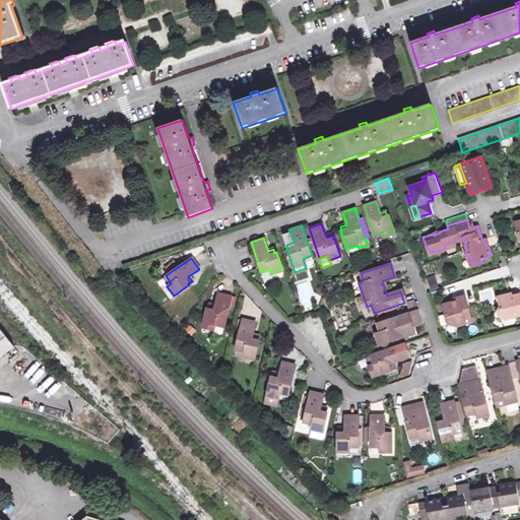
[(434,275),(426,278),(431,290),(439,286),(434,275)]
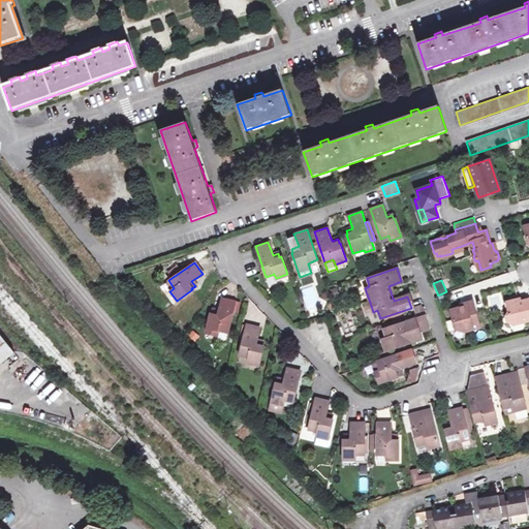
[(217,336),(218,331),(227,333),(235,302),(222,299),(219,312),(213,310),(212,314),(210,314),(206,333),(217,336)]
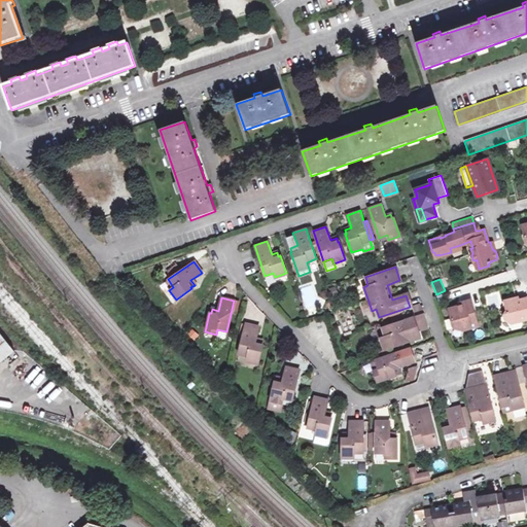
[(504,319),(510,322),(526,318),(526,297),(517,301),(517,297),(504,301),(506,310),(503,315),(504,319)]
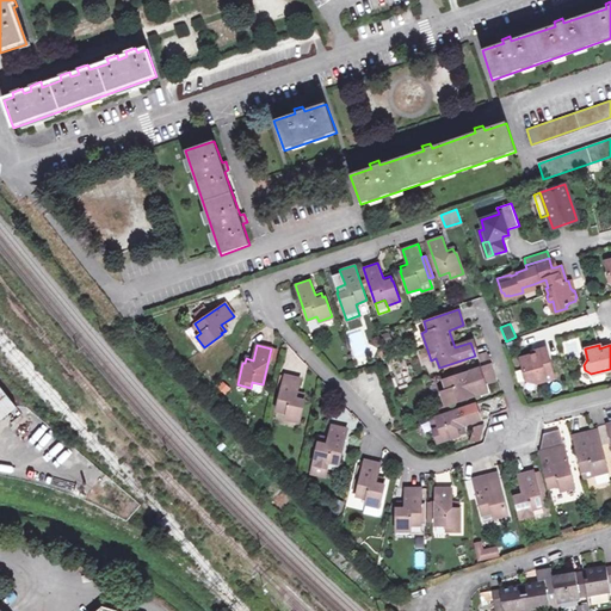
[(537,353),(520,357),(525,380),(535,382),(553,377),(544,347),(536,350),(537,353)]
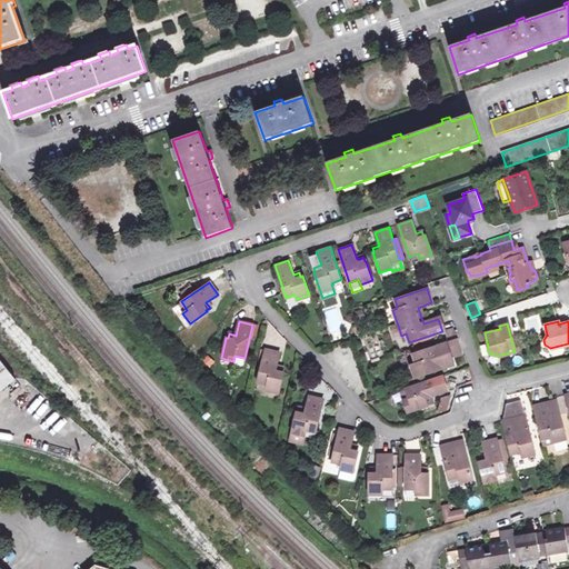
[(446,343),(430,349),(415,353),(412,355),(416,363),(411,366),(415,378),(452,365),(452,363),(450,357),(452,357),(461,353),(457,338),(447,341),(446,342),(446,343)]
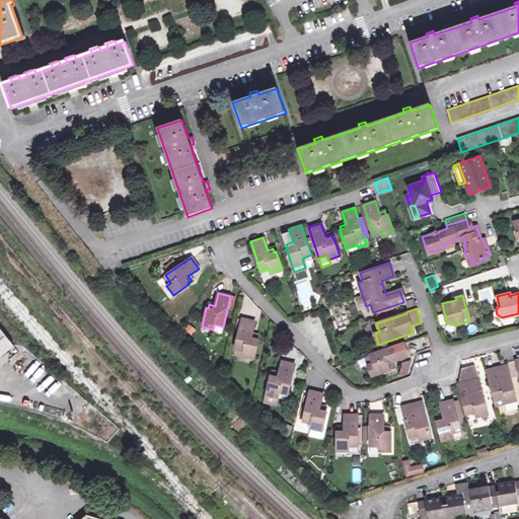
[(406,309),(390,314),(392,318),(406,313),(406,312),(408,311),(406,309)]
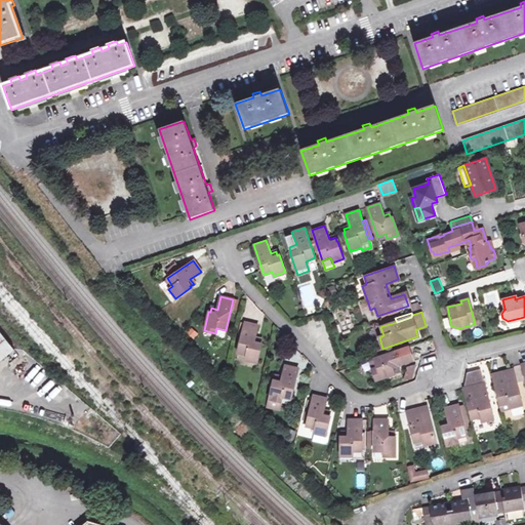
[(381,322),(382,326),(397,322),(395,318),(381,322)]
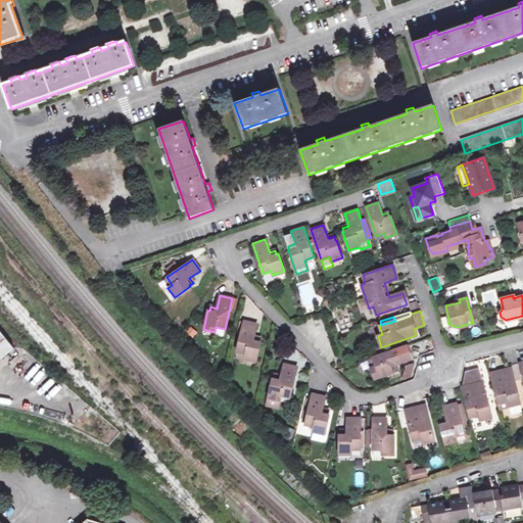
[(236,351),(245,353),(243,360),(254,362),(259,343),(257,342),(258,338),(253,337),(256,324),(243,321),(236,351)]
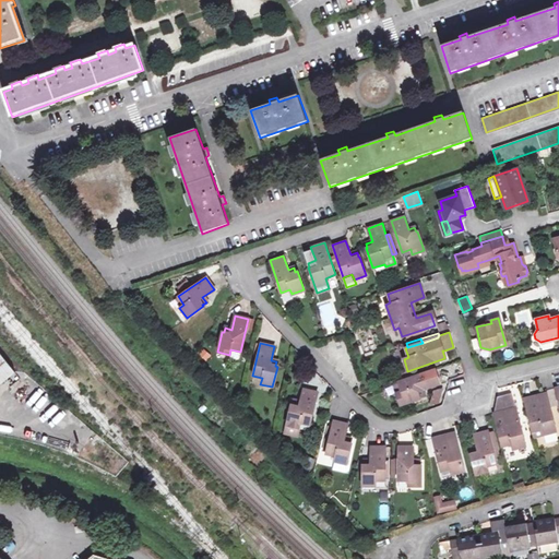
[(0,385),(15,373),(0,354),(0,385)]
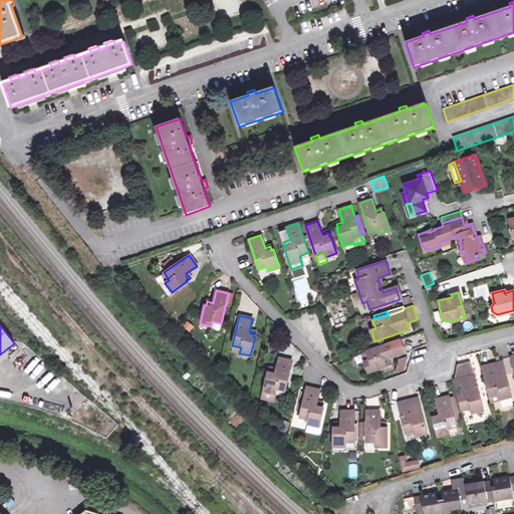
[(369,360),(364,362),(368,372),(386,366),(386,365),(390,364),(388,358),(405,352),(400,340),(366,351),(369,360)]
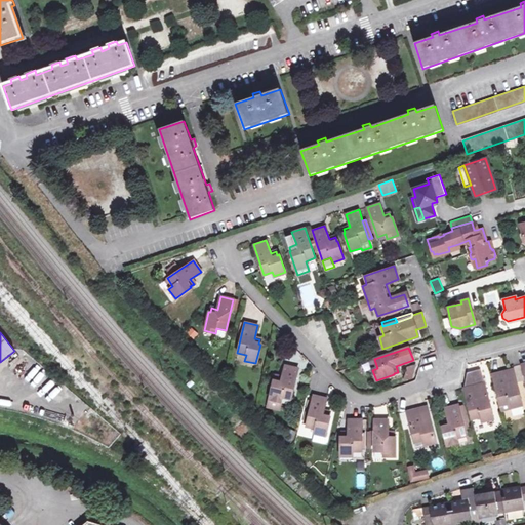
[(403,378),(412,380),(415,366),(406,364),(403,378)]
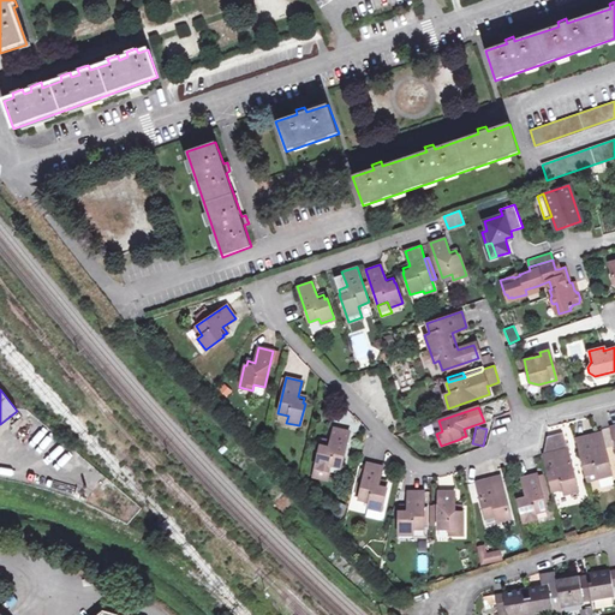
[(315,469),(329,472),(330,467),(341,469),(350,433),(334,429),(330,445),(322,442),(322,446),(320,446),(315,469)]
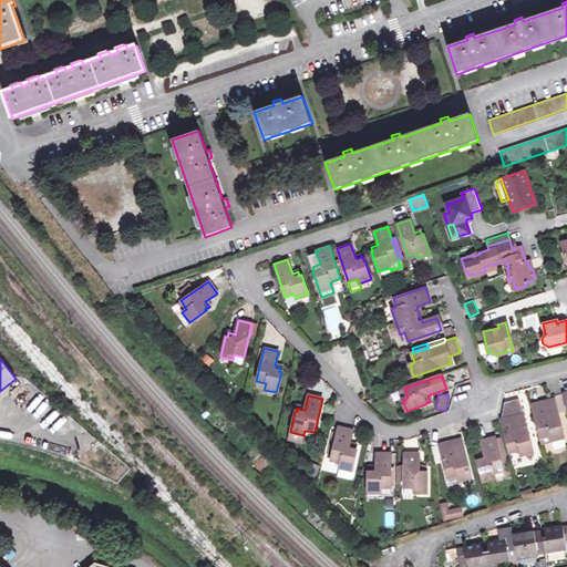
[(531,403),(539,437),(549,435),(552,441),(564,437),(554,398),(531,403)]
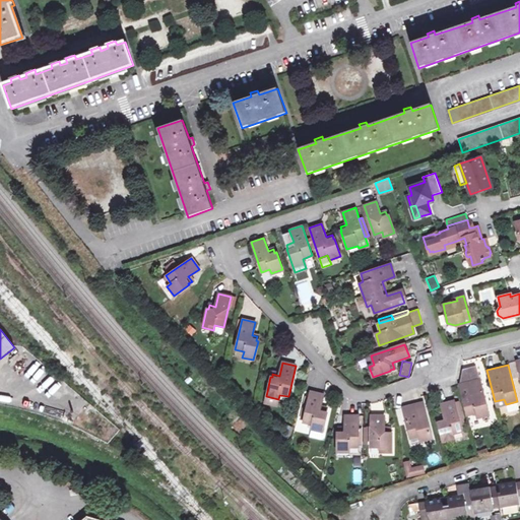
[(466,414),(475,412),(476,417),(488,414),(475,366),(461,369),(459,385),(466,414)]
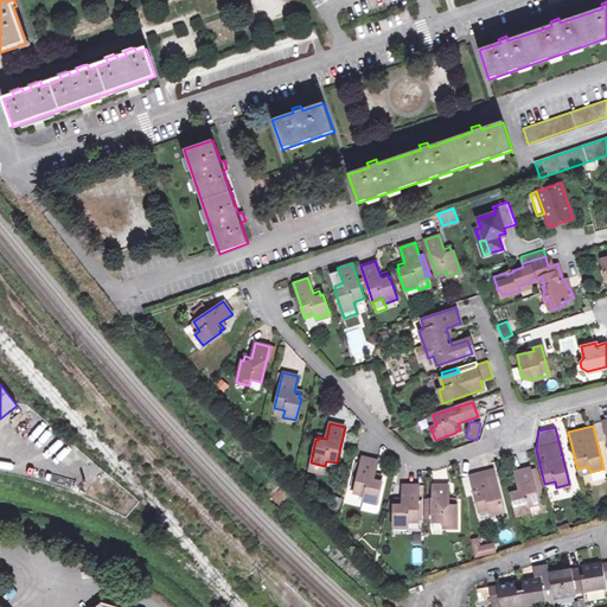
[(353,492),(364,494),(362,502),(375,504),(381,483),(379,483),(381,477),(374,475),(376,460),(362,457),(359,464),(353,489),(353,492)]
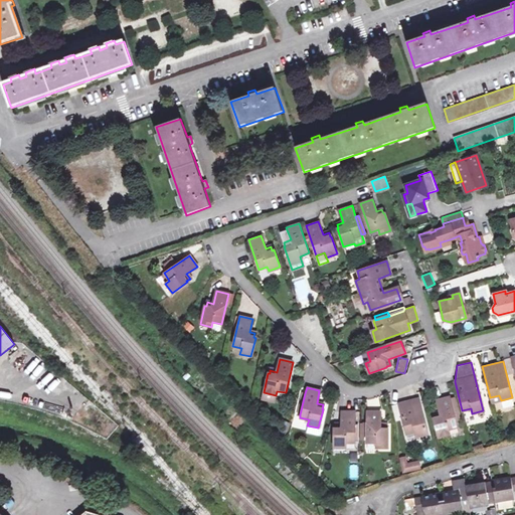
[(274,402),(276,395),(264,392),(263,399),(274,402)]
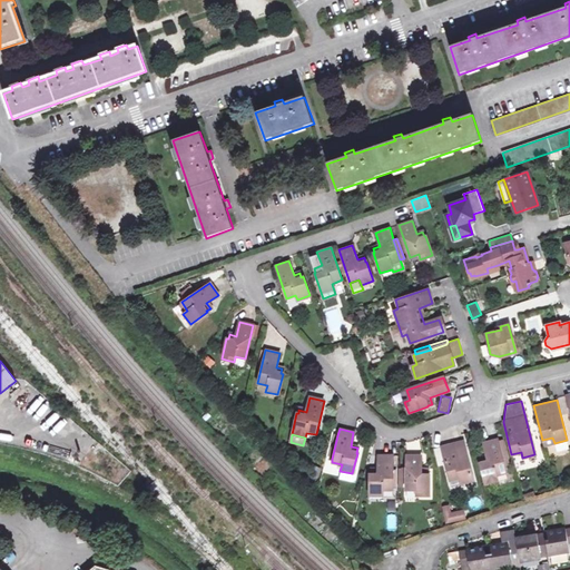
[(332,459),(337,435),(333,434),(327,458),(332,459)]
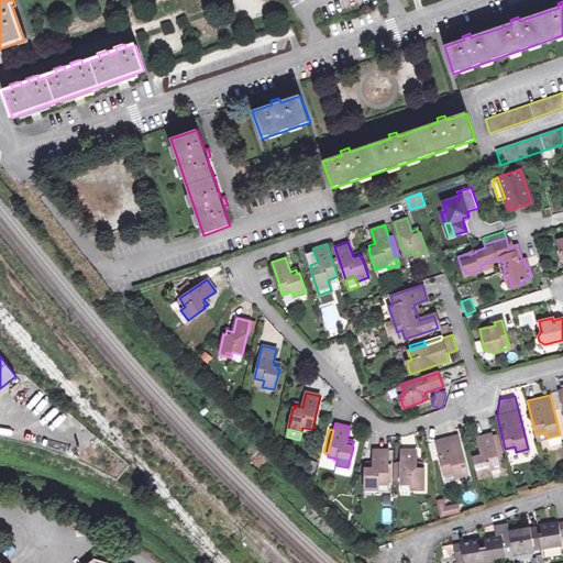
[(434,441),(443,474),(453,472),(454,477),(467,474),(456,434),(434,441)]
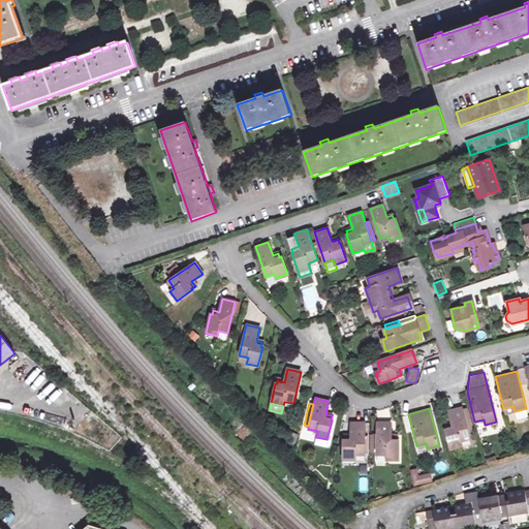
[(461,447),(460,442),(469,439),(461,408),(448,411),(452,425),(445,427),(446,431),(445,432),(450,450),(461,447)]
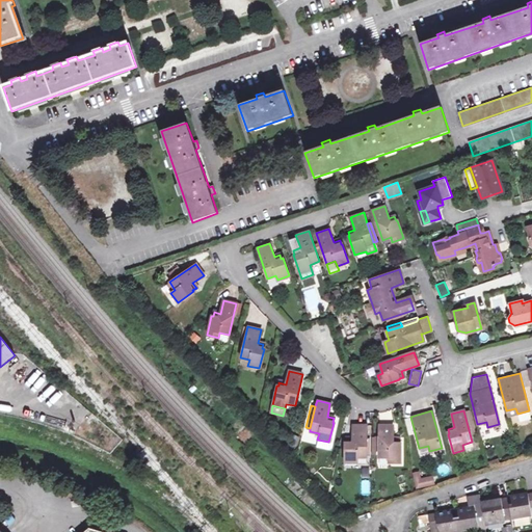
[(352,439),(345,437),(345,443),(344,443),(344,462),(355,462),(355,457),(365,457),(366,425),(352,424),(352,439)]
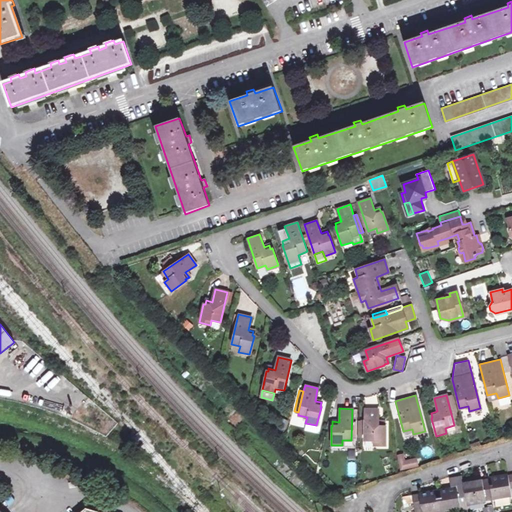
[(364,440),(373,440),(373,445),(384,445),(385,427),(384,427),(383,423),(378,423),(378,409),(365,409),(364,440)]
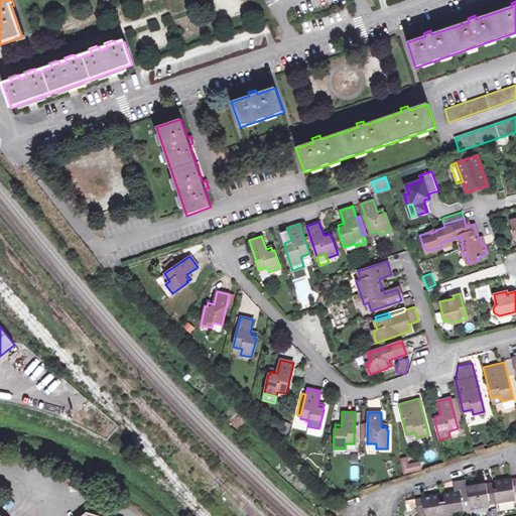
[(279,427),(286,431),(290,423),(283,420),(279,427)]
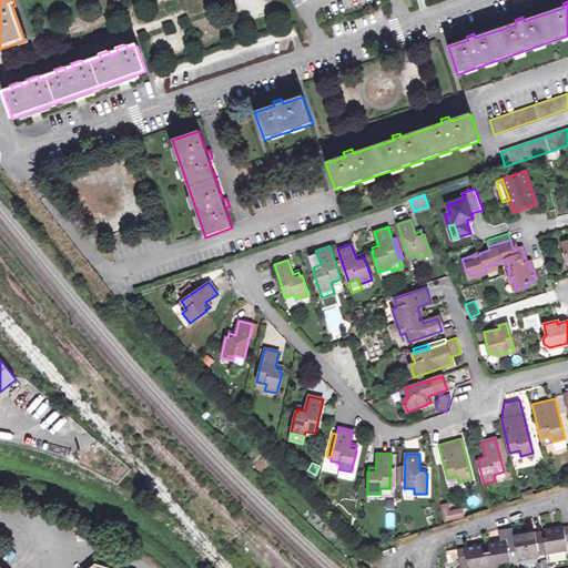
[(462,516),(459,508),(447,513),(445,506),(439,507),(445,521),(462,516)]
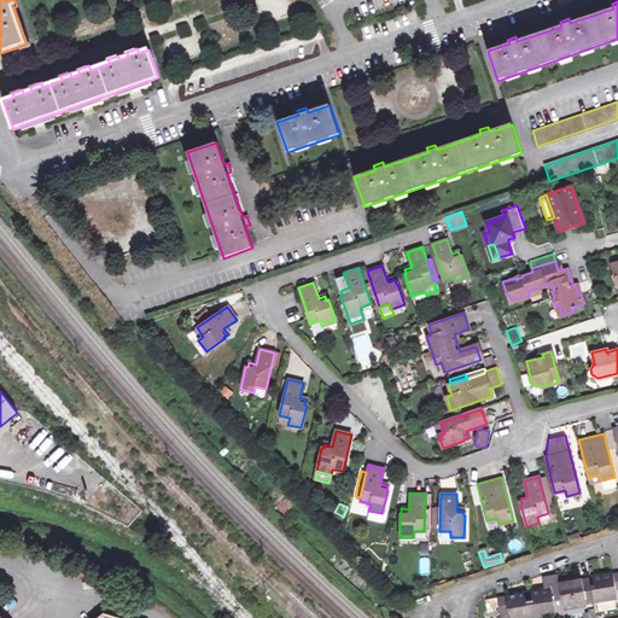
[(532,617),(563,612),(563,610),(594,604),(617,600),(616,592),(617,590),(617,571),(582,578),(558,582),(557,576),(543,578),(546,587),(551,587),(551,588),(496,598),(500,617),(532,617)]
